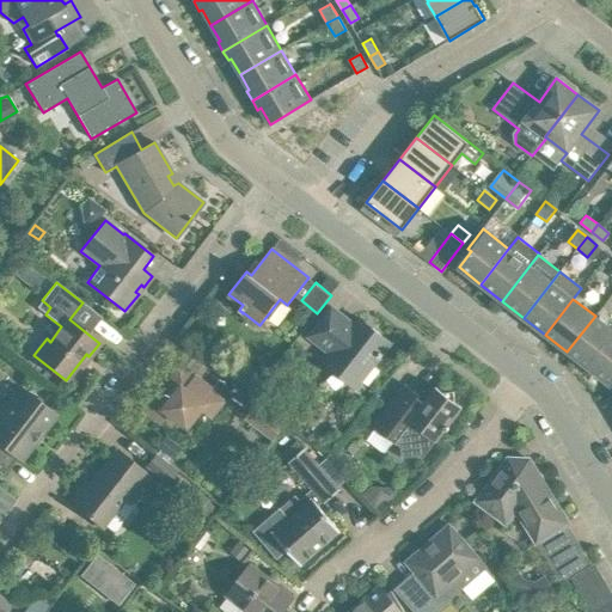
[(383,353),(391,342),(373,328),(371,331),(365,326),(367,323),(360,318),(355,325),(331,306),(308,336),(332,354),(325,363),(356,387),(361,380),(368,386),(380,369),(374,365),(380,356),(381,357),(384,354),(383,353)]
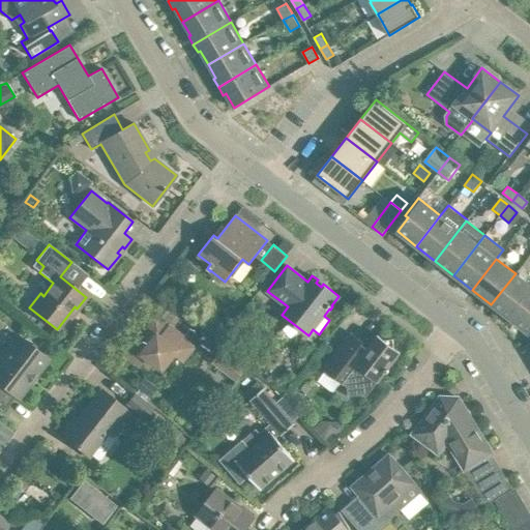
[(509,319),(529,292),(529,285),(516,273),(491,304),(509,319)]
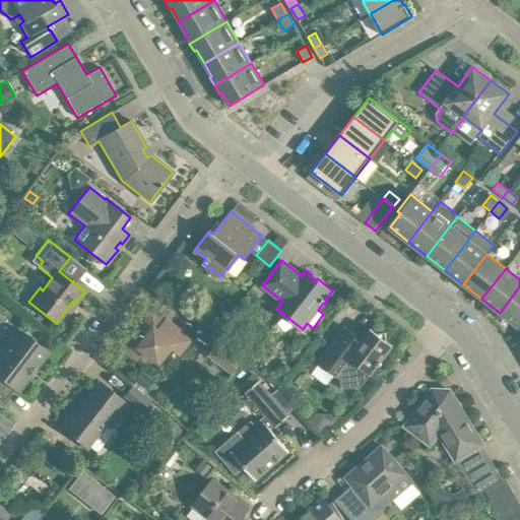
[(519,286),(500,313),(519,327),(519,325),(519,286)]
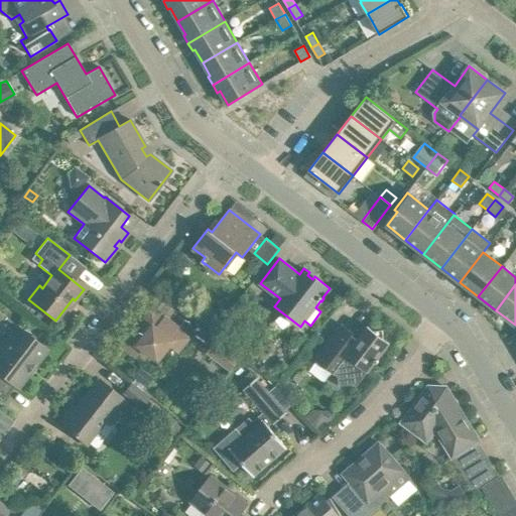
[(189,338),(177,329),(179,327),(165,315),(163,317),(151,308),(142,320),(140,318),(129,334),(131,335),(122,347),(136,358),(144,348),(158,359),(169,345),(178,353),(189,338)]
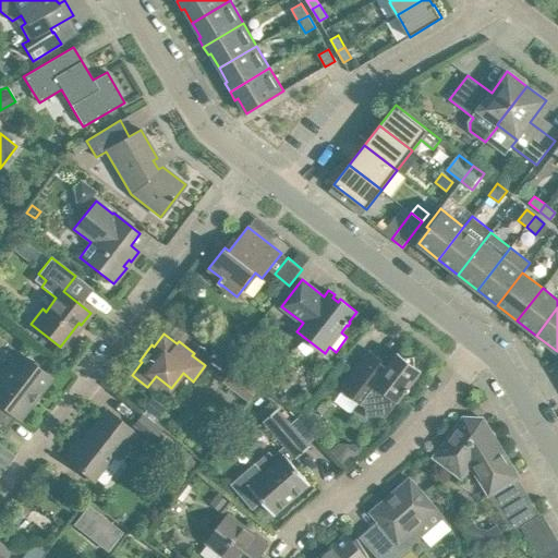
[(409,388),(419,375),(422,372),(415,366),(414,356),(403,358),(398,352),(387,366),(381,362),(383,361),(370,350),(340,388),(365,408),(366,417),(381,416),(385,419),(405,392),(409,391),(409,388)]
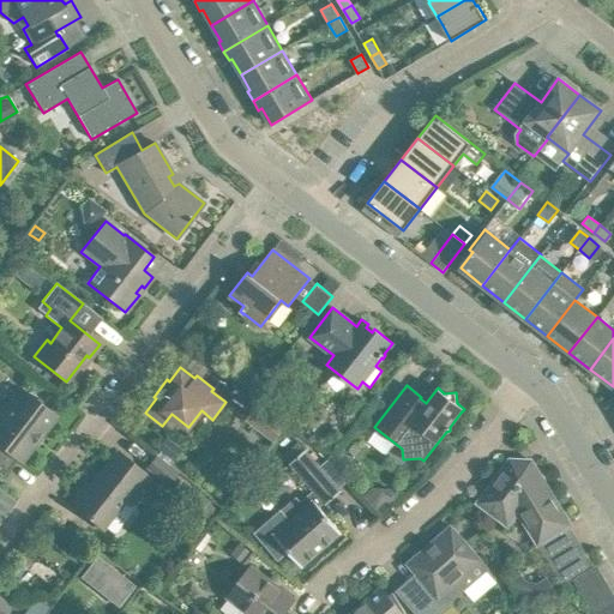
[(42,437),(56,417),(42,405),(42,402),(37,398),(34,398),(24,391),(12,407),(7,403),(0,411),(0,475),(1,476),(16,458),(22,463),(36,445),(34,443),(40,434),(42,437)]
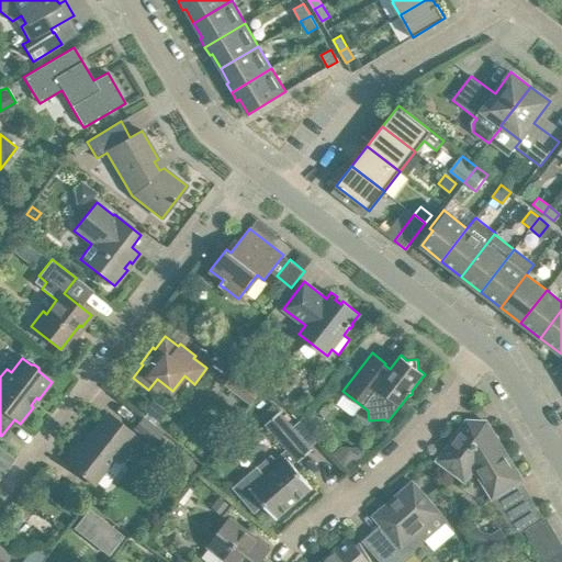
[(250,368),(245,375),(262,389),(269,381),(250,368)]
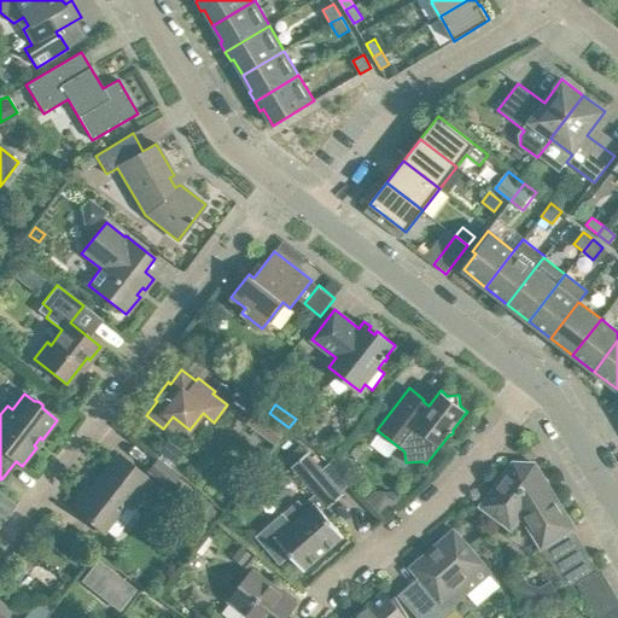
[(269,413),(260,406),(246,423),(275,445),(289,427),(269,413)]
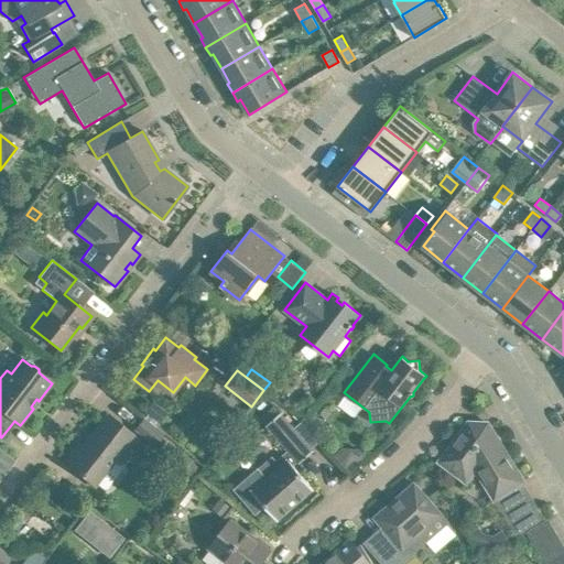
[(313,452),(280,413),(267,425),(300,463),(313,452)]
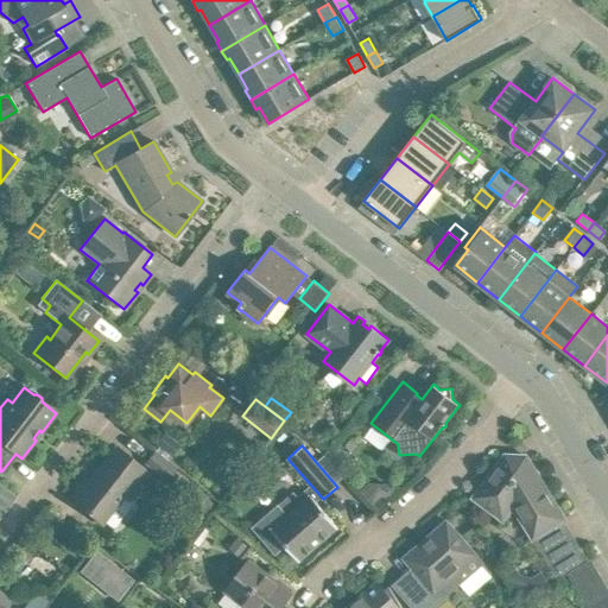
[(127,500),(149,473),(114,447),(88,480),(84,477),(70,495),(74,499),(73,501),(102,524),(124,496),(127,500)]
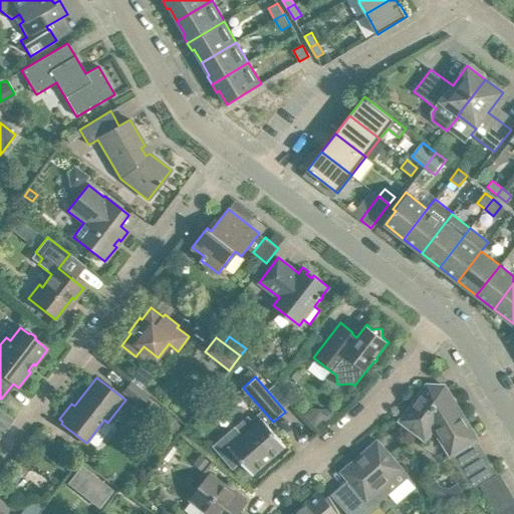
[(149,395),(131,381),(122,393),(140,407),(149,395)]
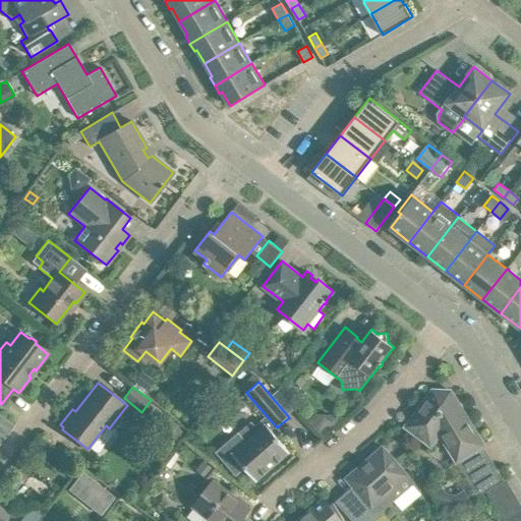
[(483,445),(451,391),(444,395),(440,395),(432,390),(405,426),(430,446),(441,432),(446,429),(463,458),(483,445)]
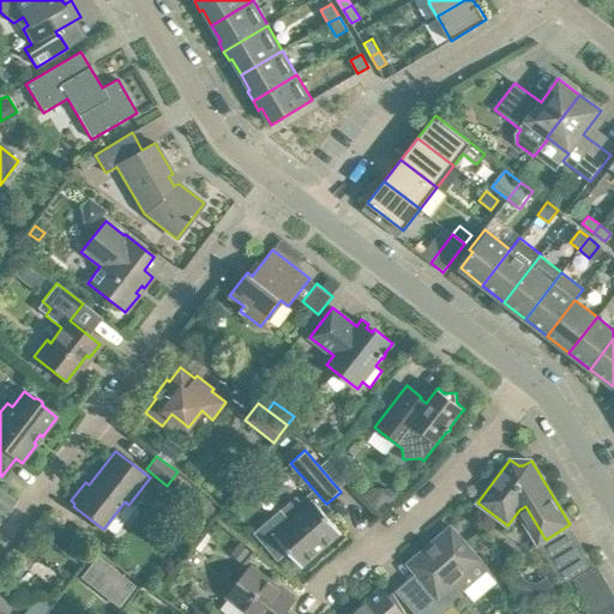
[(373,491),(365,499),(381,518),(399,501),(392,492),(373,491)]
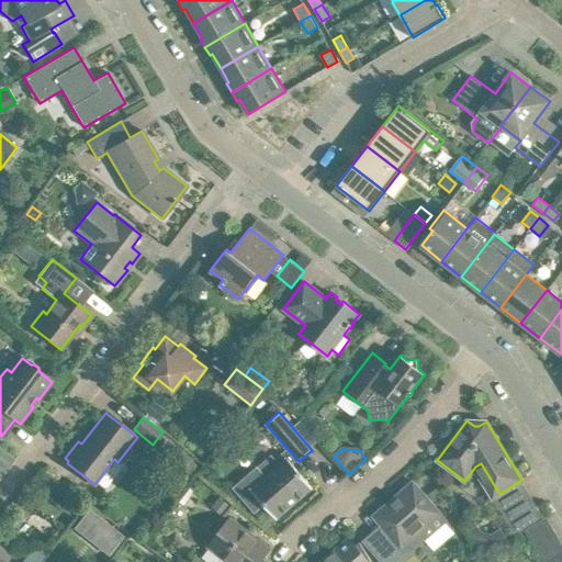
[(276,519),(313,487),(287,458),(266,475),(257,465),(232,487),(255,513),(263,505),(276,519)]
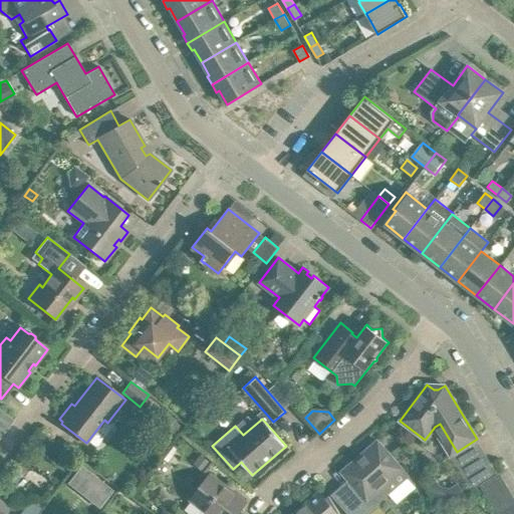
[(401,467),(391,456),(377,441),(341,472),(349,481),(333,495),(349,513),(363,513),(387,494),(379,485),(401,467)]
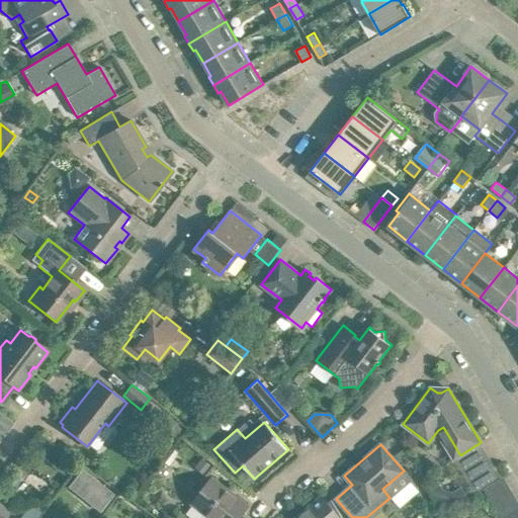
[(202,454),(195,463),(205,471),(212,461),(202,454)]
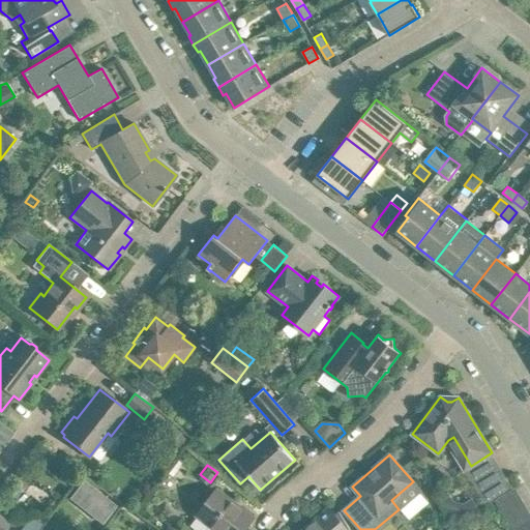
[(486,505),(512,489),(506,477),(479,494),(486,505)]
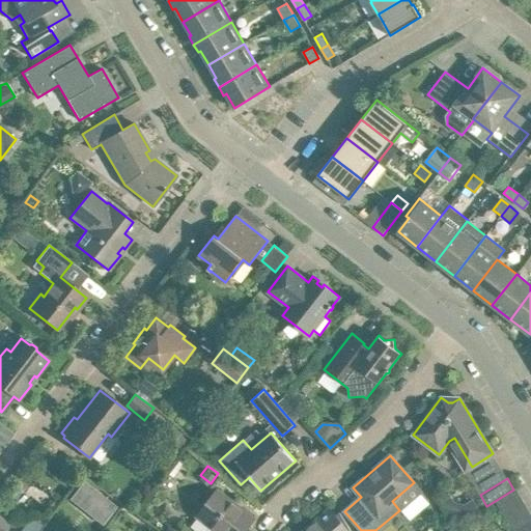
[(257,530),(250,525),(255,519),(218,490),(196,516),(216,530),(257,530)]
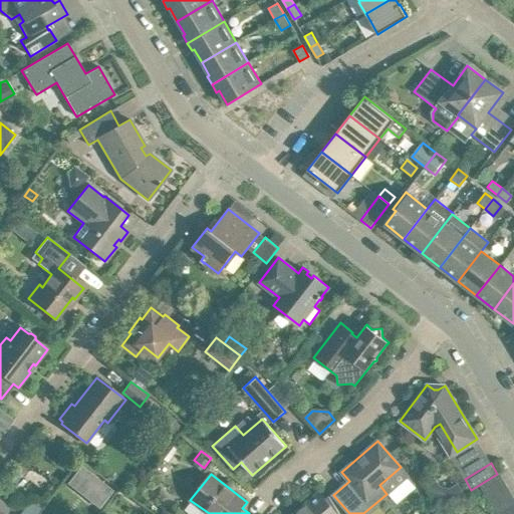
[(100,483),(90,496),(103,506),(113,493),(100,483)]
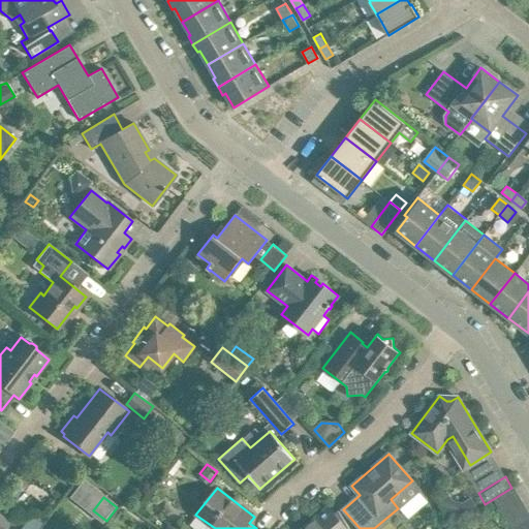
[(349,528),(339,510),(335,514),(328,506),(301,528),(349,528)]
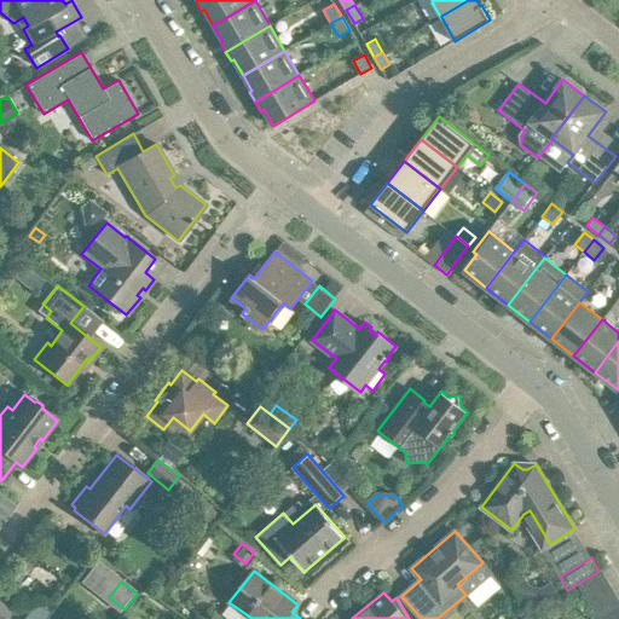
[(618,618),(618,602),(617,597),(600,608),(606,618),(618,618)]
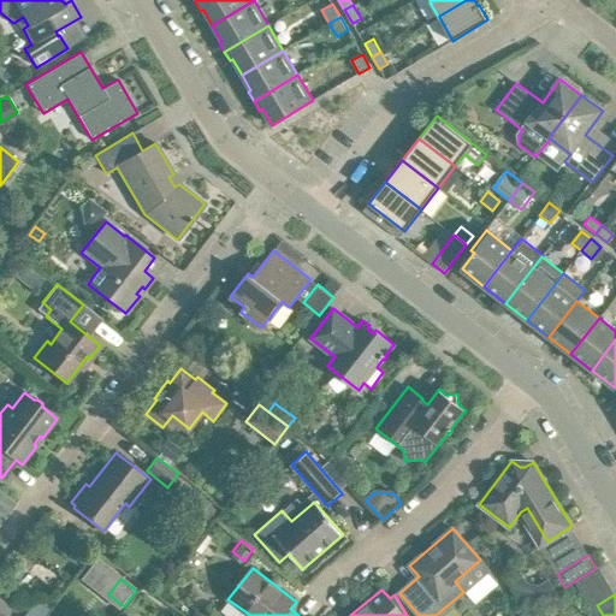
[(0,598),(0,612),(4,615),(9,615),(15,609),(0,598)]
